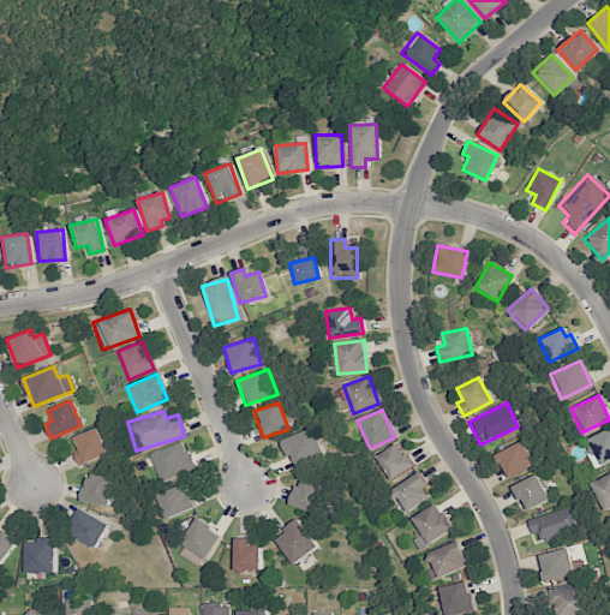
[(609,427),(579,442),(592,469),(609,459),(609,427)]
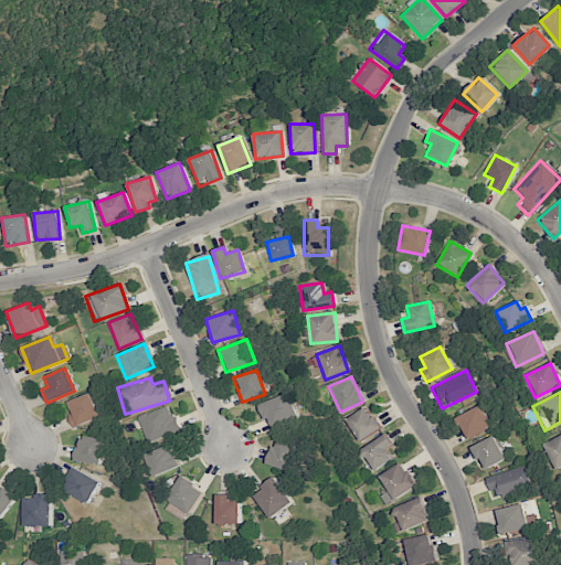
[(267,429),(296,418),(285,393),(257,404),(267,429)]
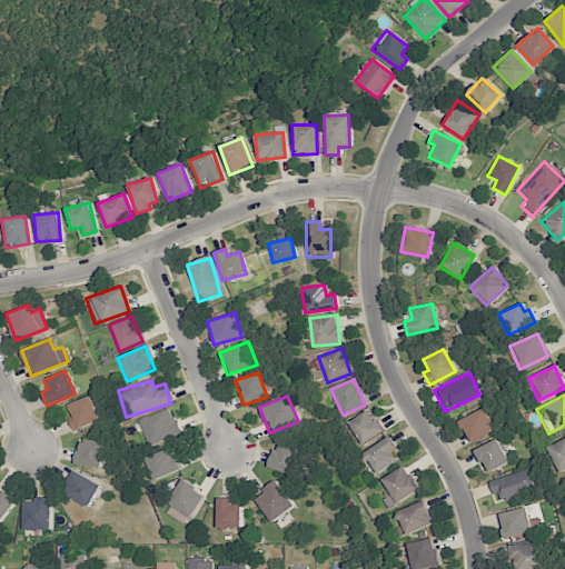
[(98,421),(90,397),(66,403),(70,417),(67,418),(70,430),(98,421)]
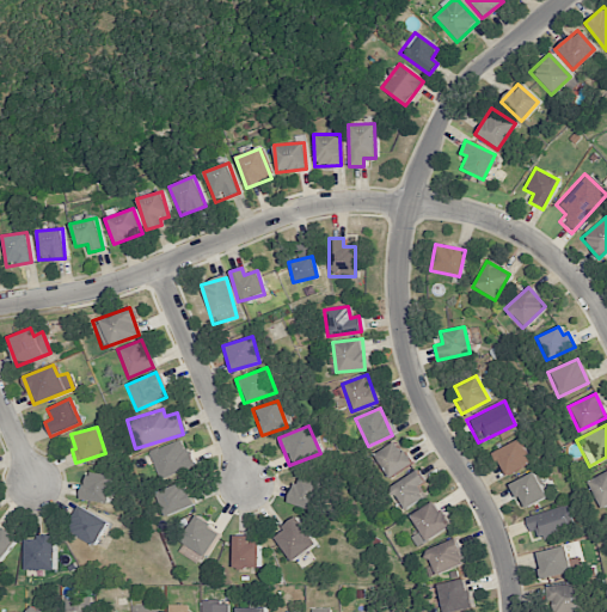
[(190,466),(178,439),(145,452),(155,479),(190,466)]
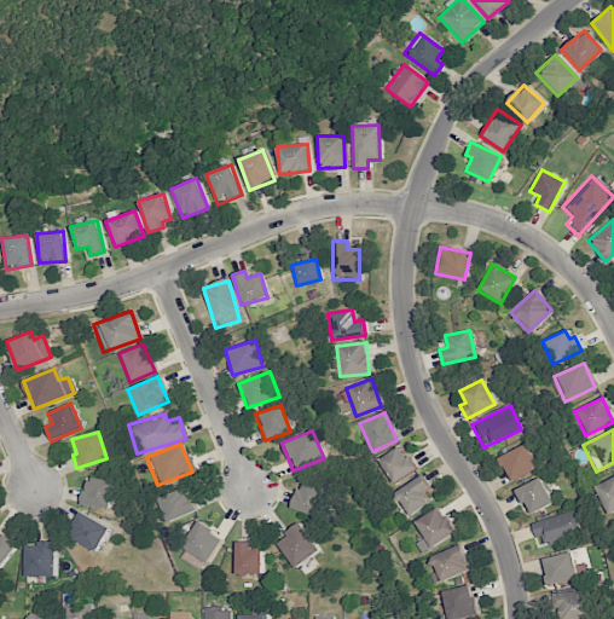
[(509,481),(536,468),(523,444),(496,458),(509,481)]
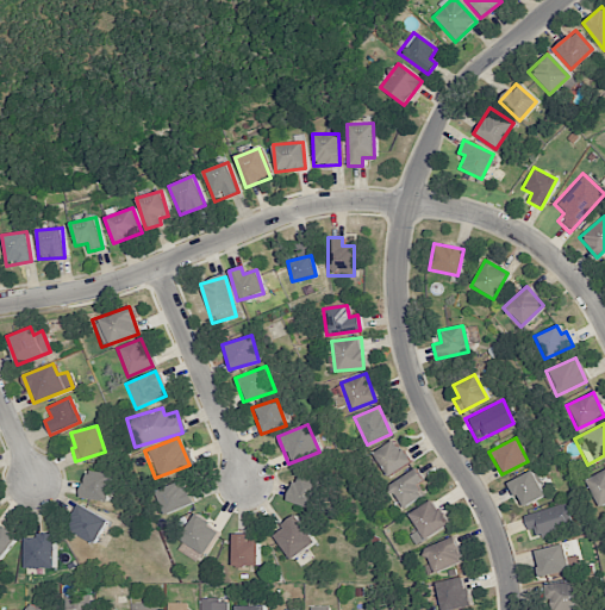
[(382,477),(406,465),(395,440),(370,452),(382,477)]
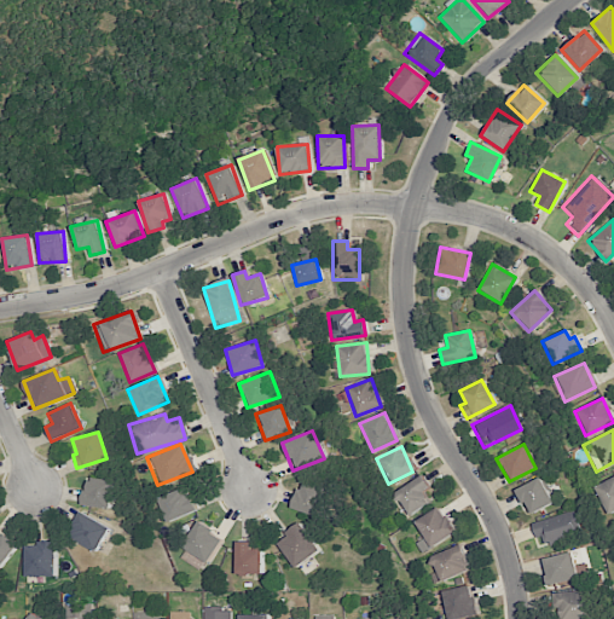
[(606,514),(613,509),(613,475),(592,486),(606,514)]
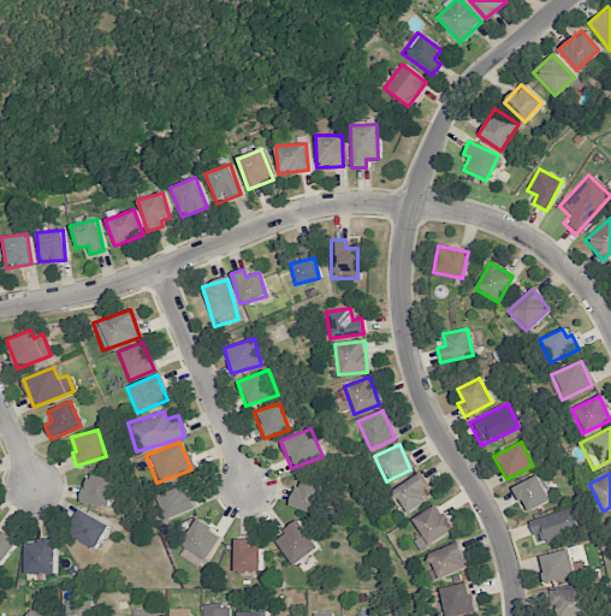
[(390,489),(403,514),(426,502),(419,489),(425,486),(419,474),(390,489)]
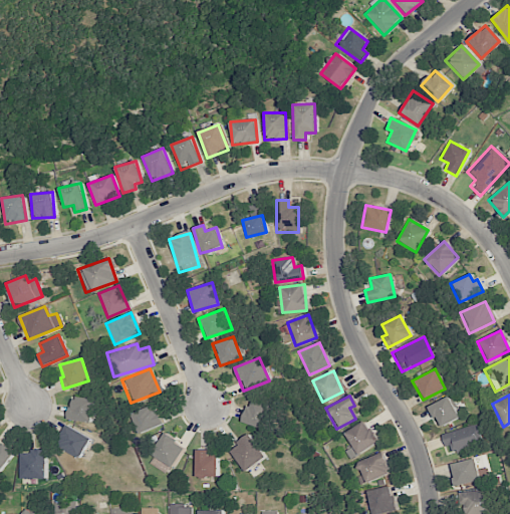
[(88,423),(91,400),(70,397),(67,421),(88,423)]
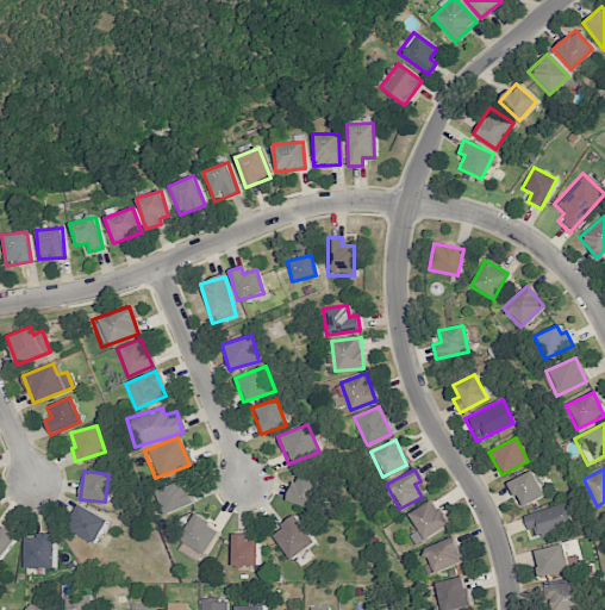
[(519,508),(542,496),(530,471),(506,481),(519,508)]
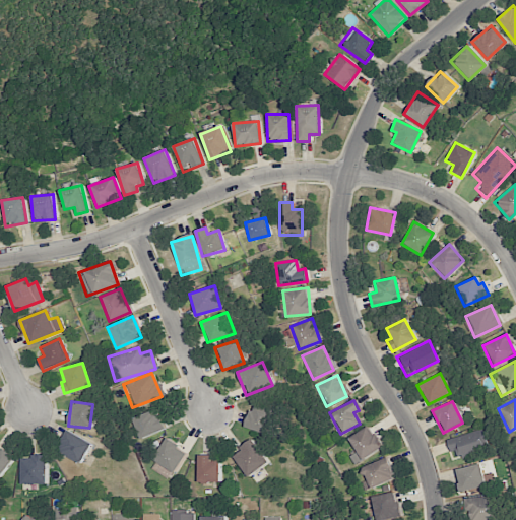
[(271,408),(250,403),(245,429),(265,433),(271,408)]
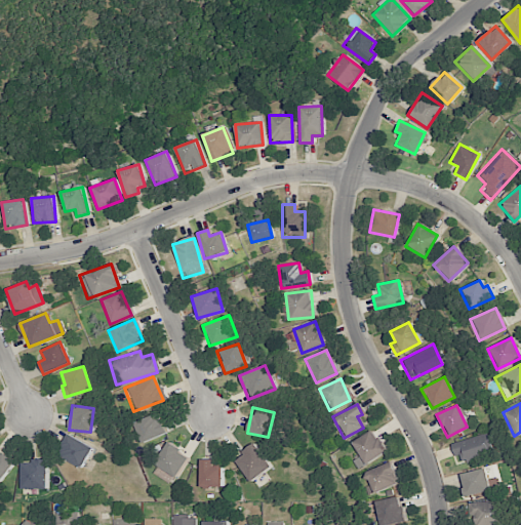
[(165,433),(157,412),(131,422),(139,443),(165,433)]
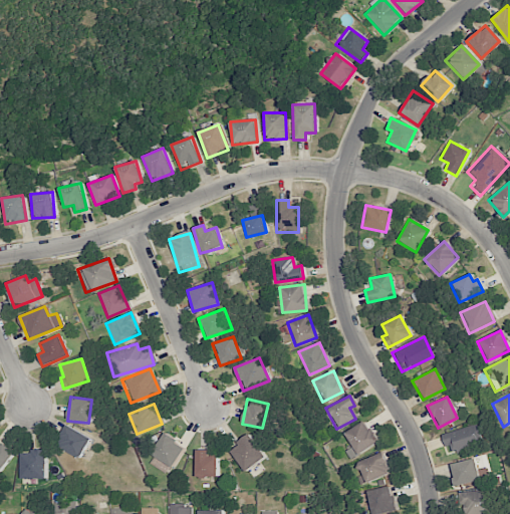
[(347,459),(376,442),(363,421),(342,433),(350,446),(342,451),(347,459)]
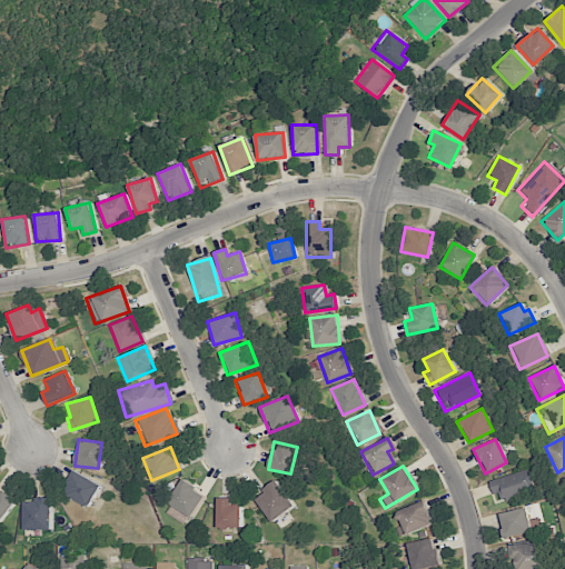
[(98,485),(70,470),(58,492),(86,507),(98,485)]
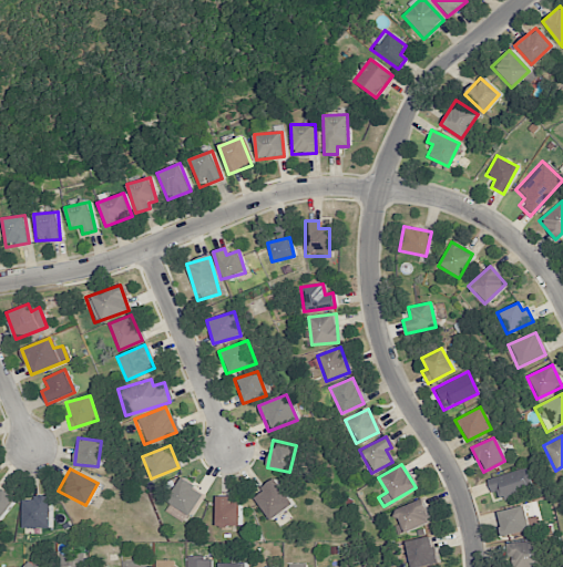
[(528,492),(523,470),(484,477),(488,493),(497,492),(498,497),(528,492)]
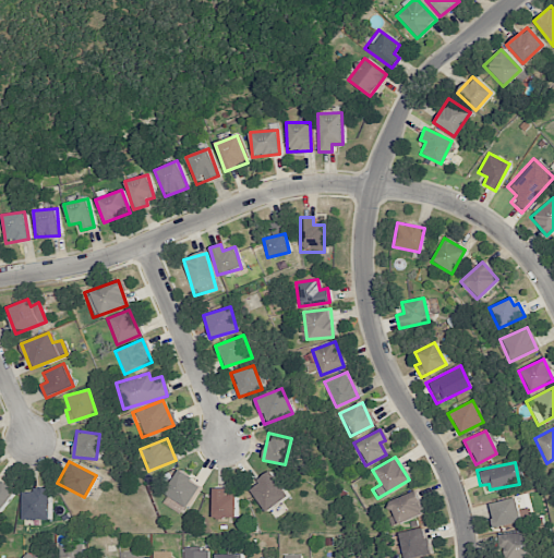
[(189,481),(191,476),(175,469),(163,495),(188,507),(197,485),(189,481)]
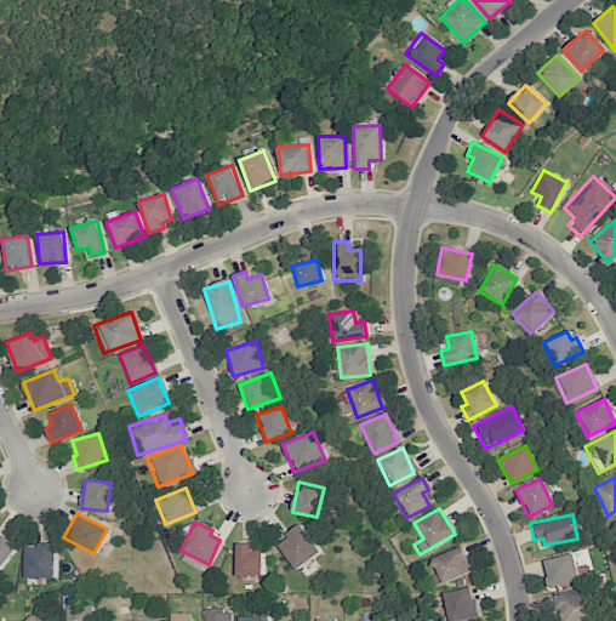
[(274,543),(295,570),(318,552),(298,525),(274,543)]
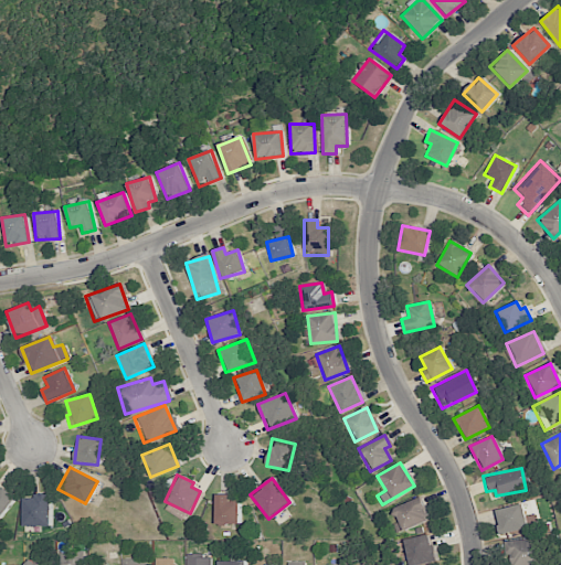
[(21,526),(49,526),(49,494),(32,493),(32,498),(21,498),(21,526)]
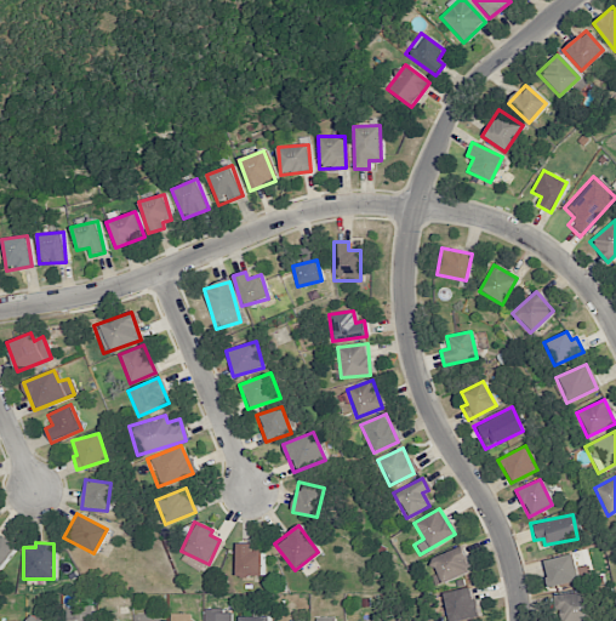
[(261,576),(261,548),(250,548),(250,543),(235,543),(234,576),(261,576)]
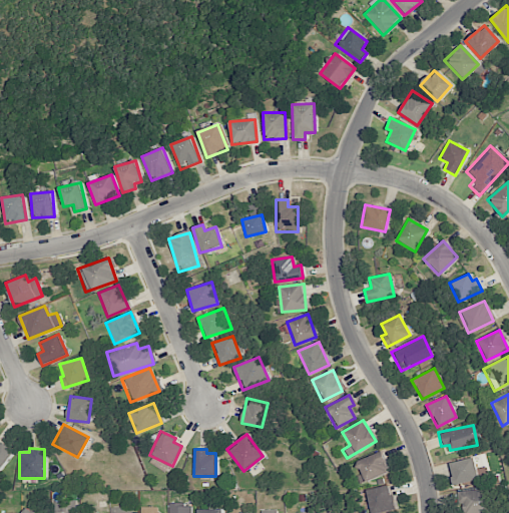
[(388,472),(380,452),(352,463),(361,483),(388,472)]
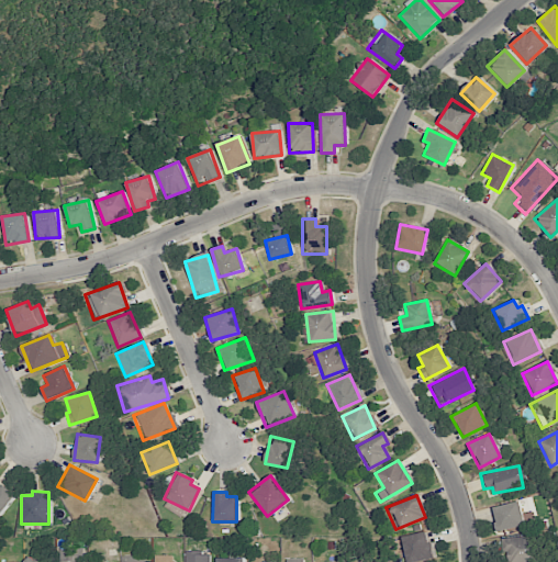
[(495,531),(523,525),(516,501),(490,507),(495,531)]
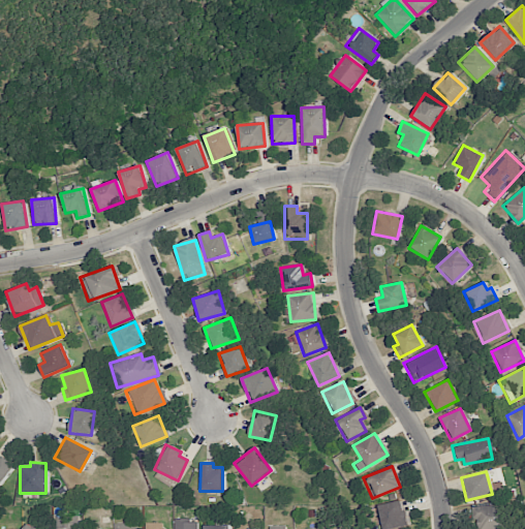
[(391,528),(405,527),(401,500),(376,504),(379,528),(391,528)]
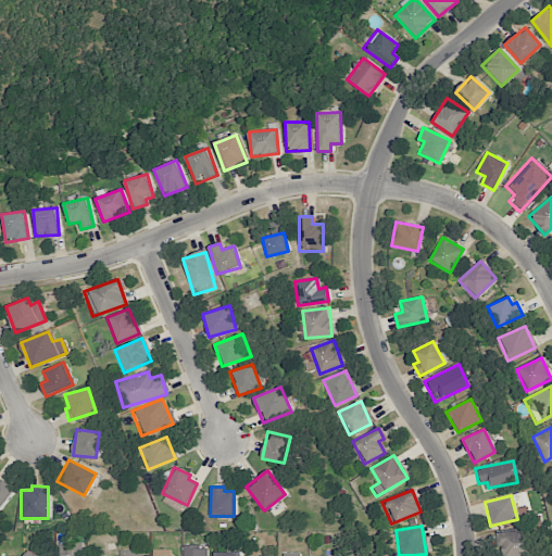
[(526,531),(491,532),(492,555),(511,555),(527,555),(526,531)]
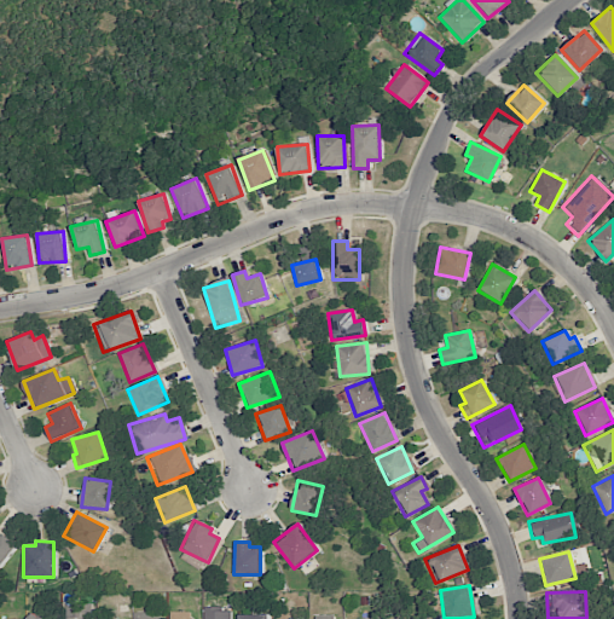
[(86,618),(86,605),(61,605),(61,618),(86,618)]
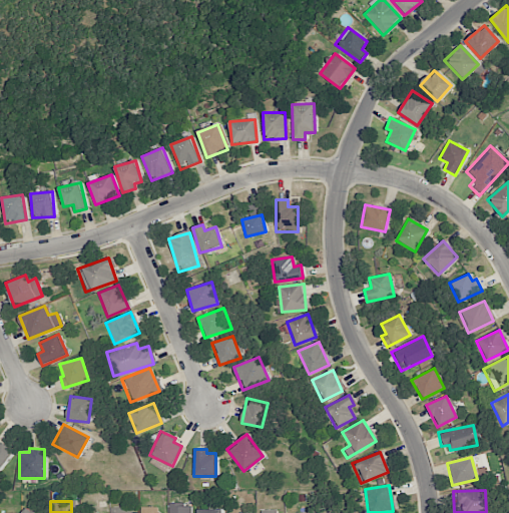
[(187,512),(188,504),(166,505),(165,512),(187,512)]
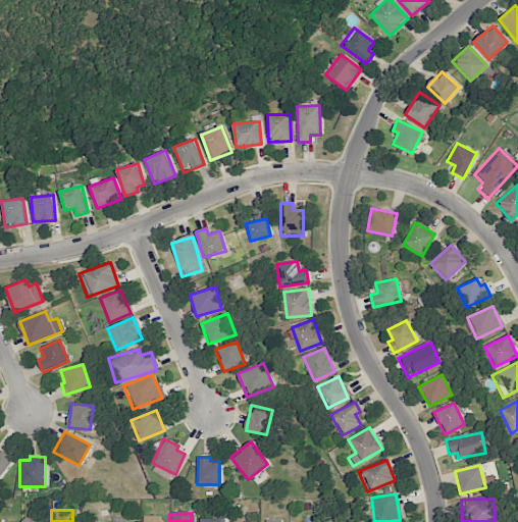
All buildings are outlined.
